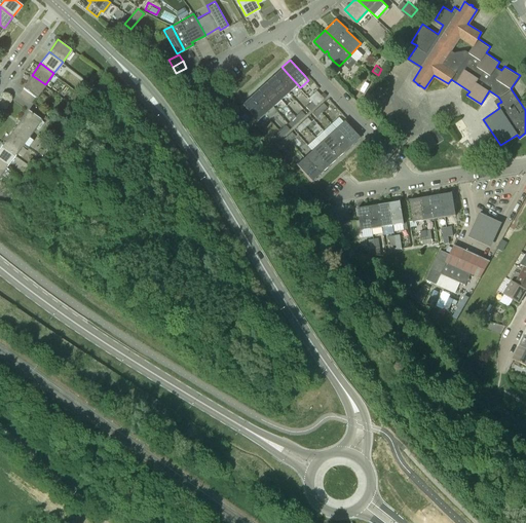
[(292,96),(300,87),(282,67),(273,74),(289,91),(292,96)]
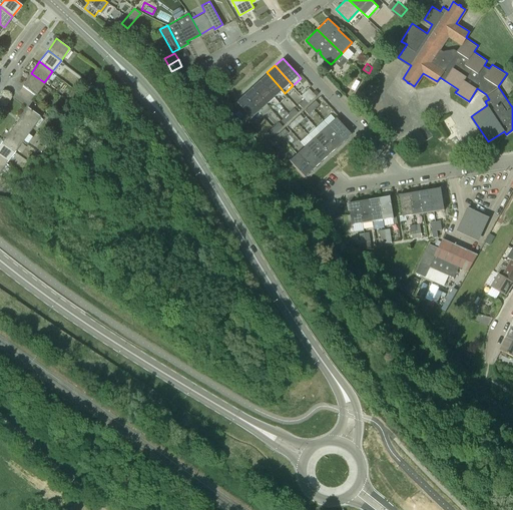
[(274,96),(282,89),(267,72),(259,79),(274,96)]
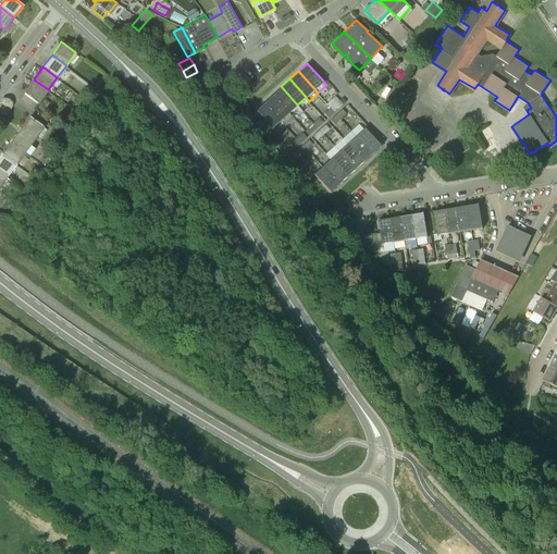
[(38,102),(48,89),(34,79),(24,91),(37,101),(38,102)]
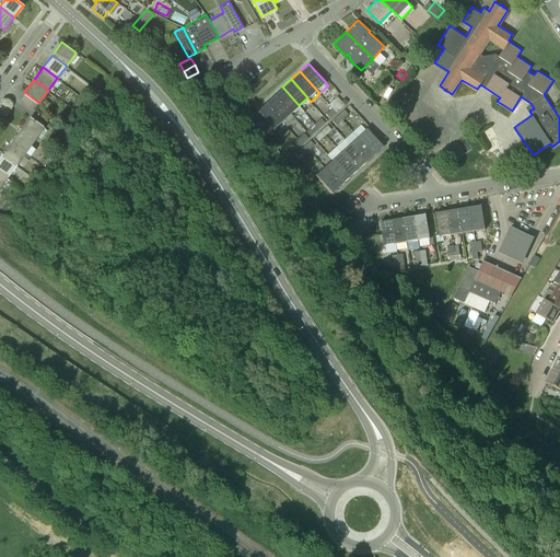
[(275,94),(291,113),(299,105),(282,86),(275,94)]
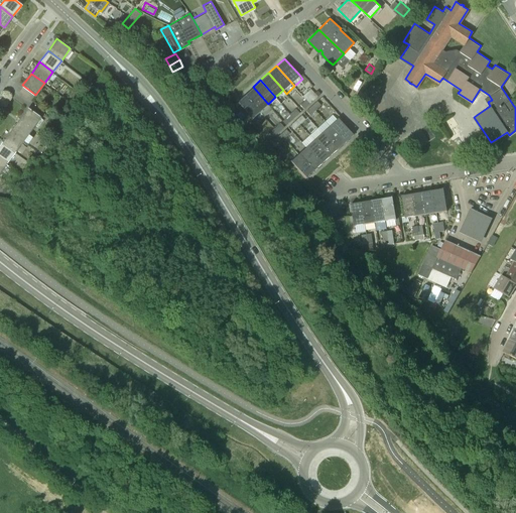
[(301,94),(308,102),(316,95),(309,87),(306,90),(303,86),(298,90),(301,94)]
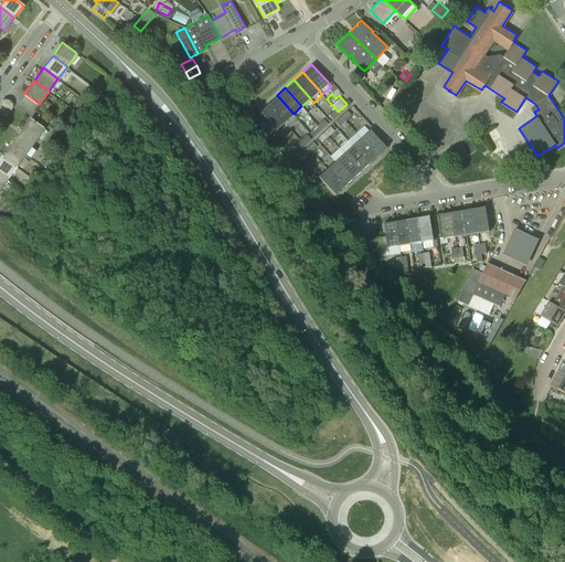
[(268,103),(285,122),(294,114),(277,95),(268,103)]
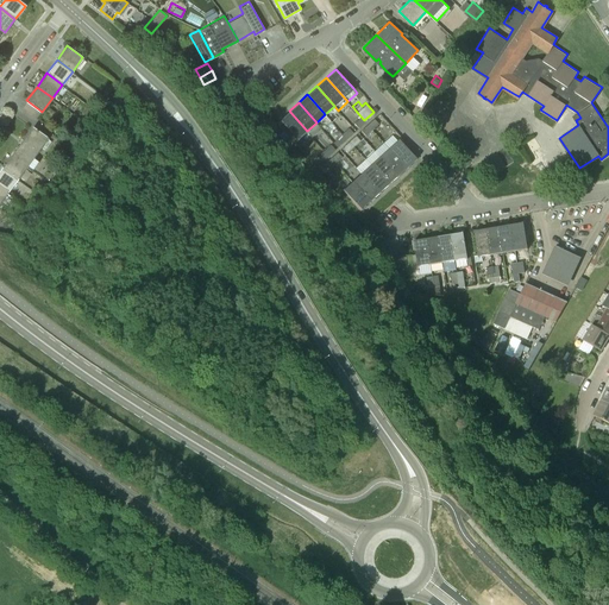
[(280,119),(297,139),(307,131),(289,111),(280,119)]
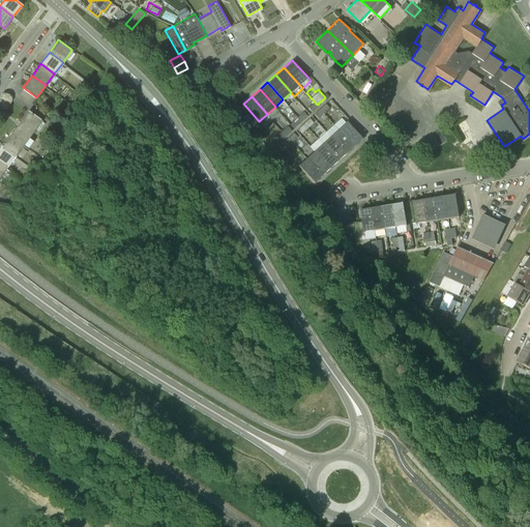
[(312,110),(317,105),(310,96),(304,101),(312,110)]
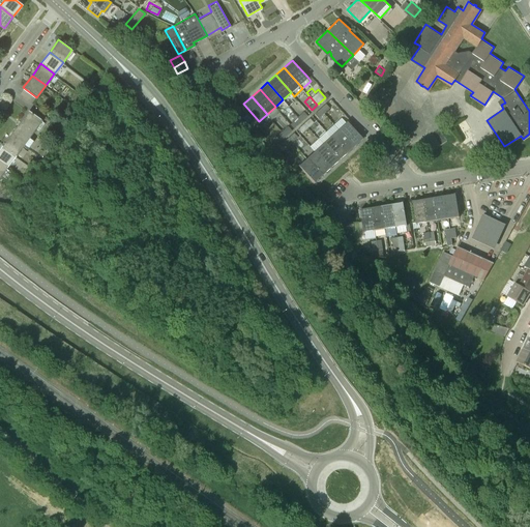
[(319,107),(323,112),(328,107),(325,101),(319,107)]
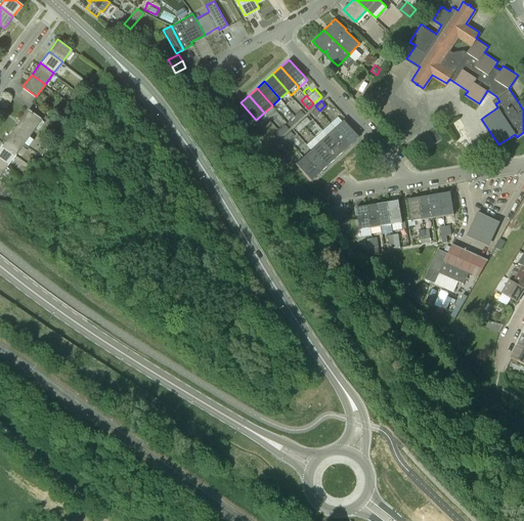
[(319,111),(315,105),(310,111),(314,116),(319,111)]
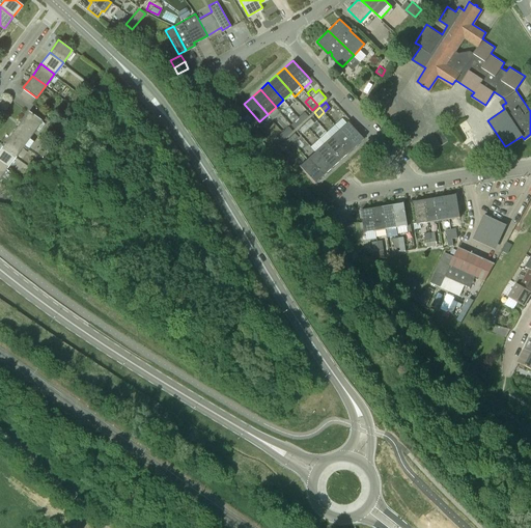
[(40,120),(42,119),(28,110),(19,122),(32,132),(36,127),(39,130),(44,122),(40,120)]
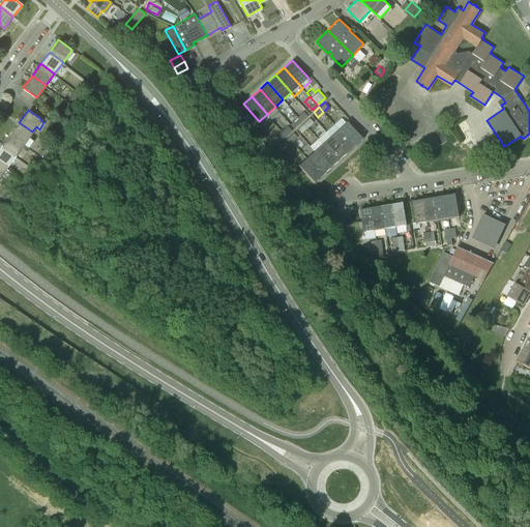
[(297,115),(301,119),(306,114),(303,110),(297,115)]
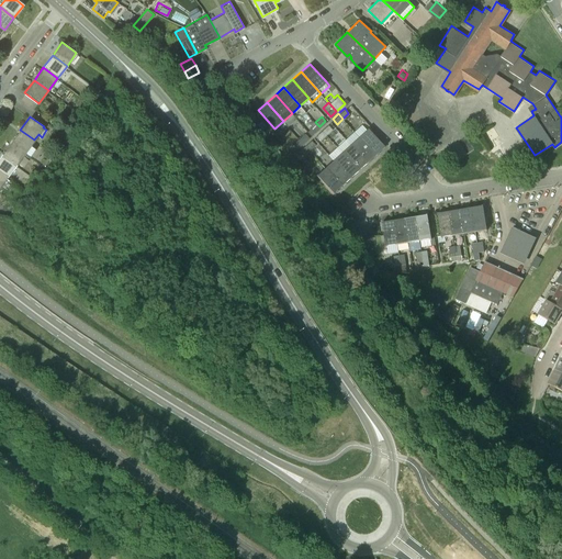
[(319,126),(315,122),(310,127),(314,132),(319,126)]
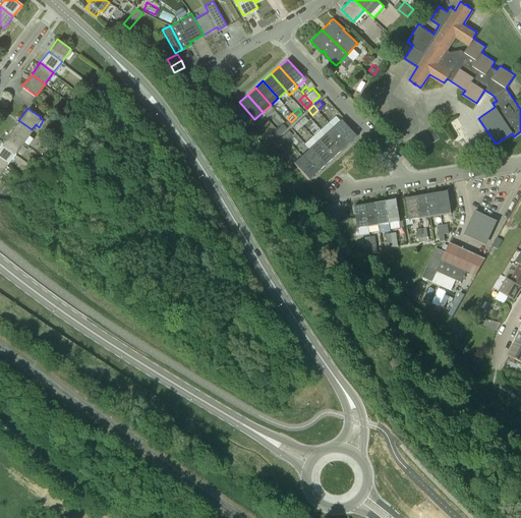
[(298,119),(302,123),(307,118),(303,114),(298,119)]
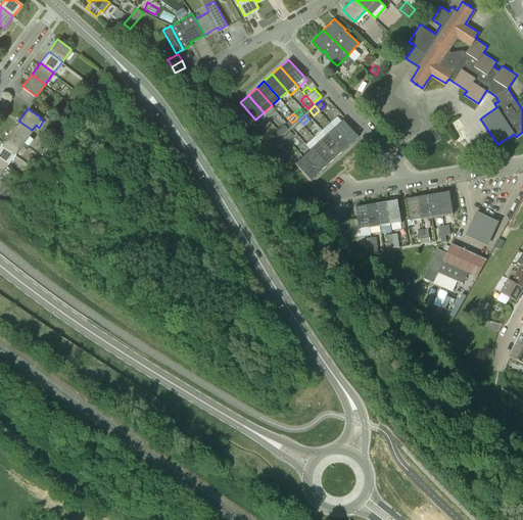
[(334,126),(349,143),(358,136),(342,119),(334,126)]
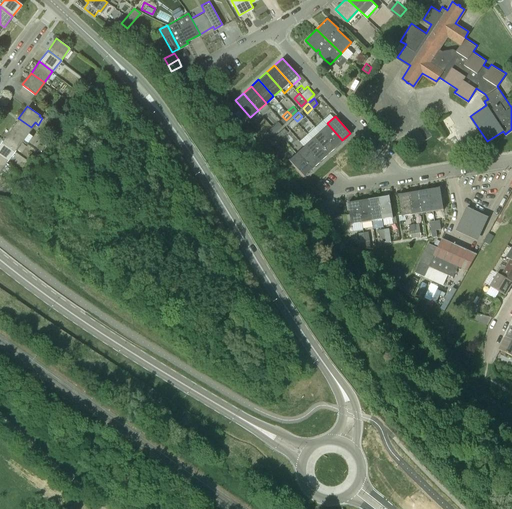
[(297,121),(293,117),(288,122),(291,126),(297,121)]
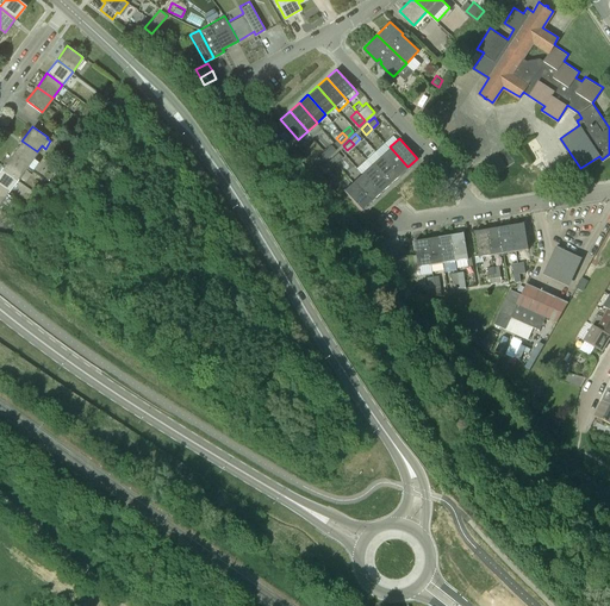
[(27,164),(37,151),(22,141),(12,154),(27,164)]
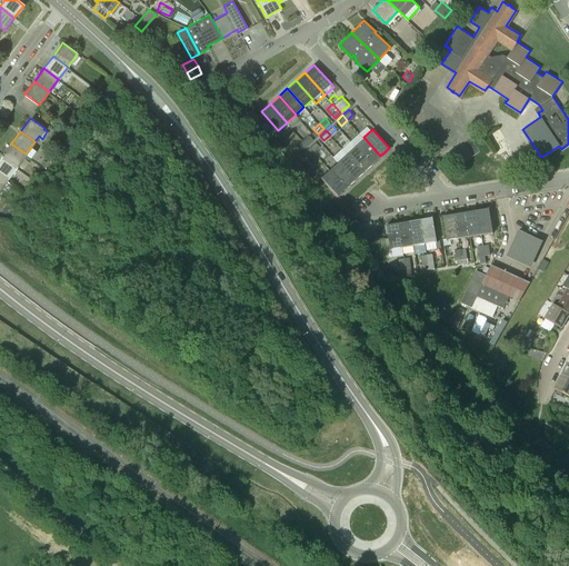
[(302,139),(307,144),(312,138),(308,133),(302,139)]
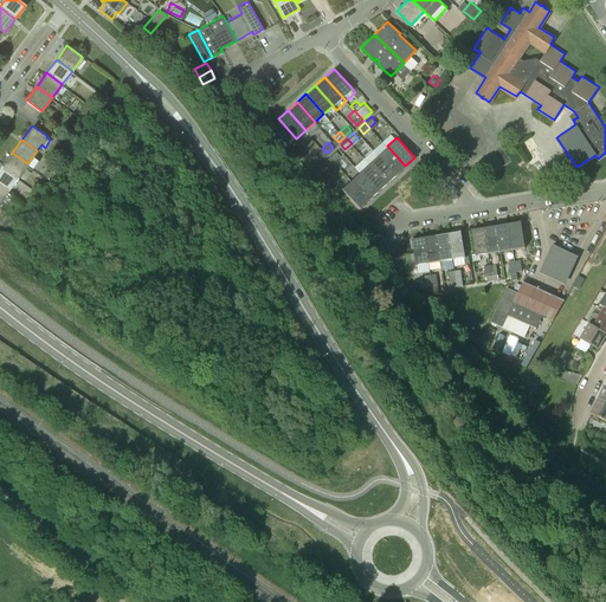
[(378,154),(395,174),(405,166),(387,146),(378,154)]
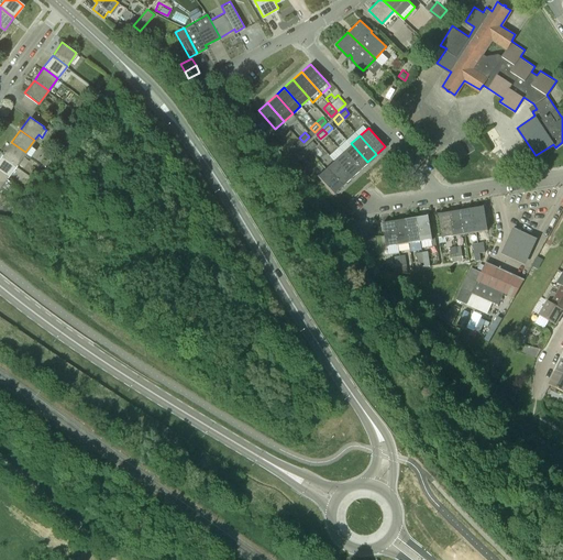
[(304,142),(299,138),(293,143),(297,147),(304,142)]
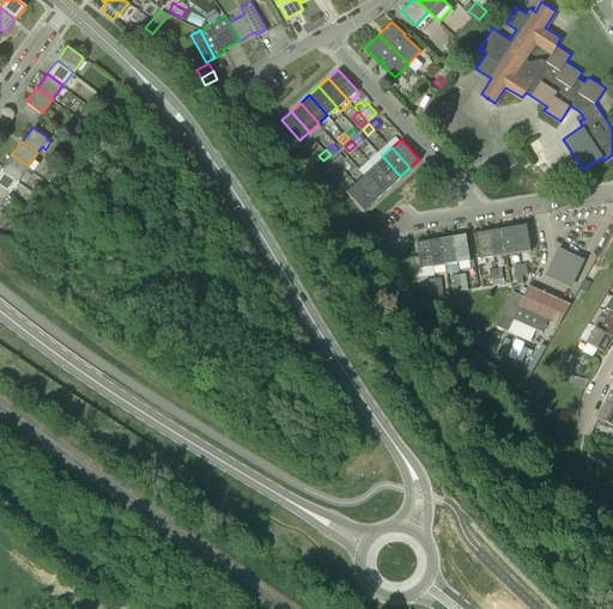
[(333,157),(337,162),(344,156),(339,151),(333,157)]
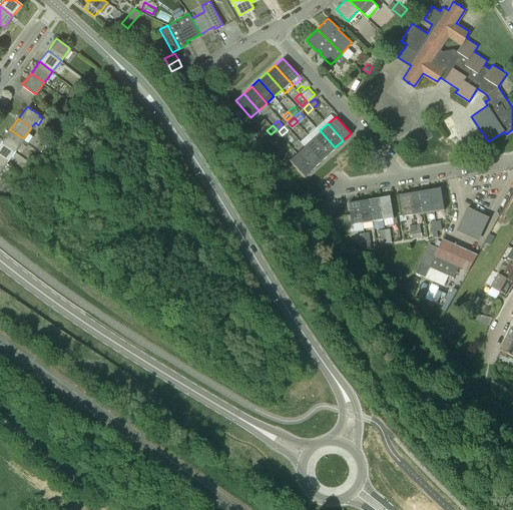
[(14,150),(23,138),(10,129),(1,140),(14,150)]
